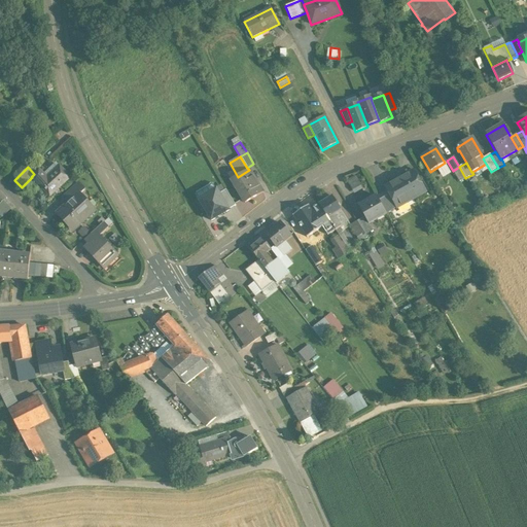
[(46,178),(38,170),(34,174),(31,177),(32,177),(49,197),(70,178),(59,167),(46,178)]
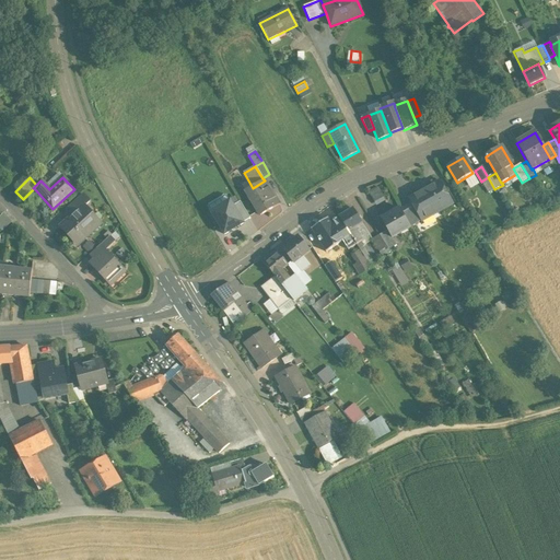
[(494,189),(488,177),(481,182),(488,194),(494,189)]
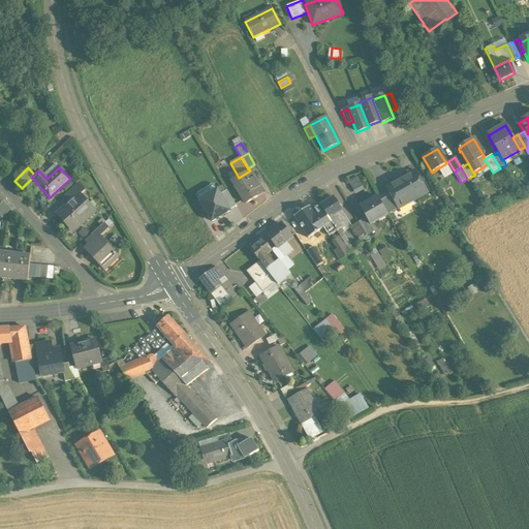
[(239,178),(231,181),(246,205),(263,193),(250,170),(239,178)]
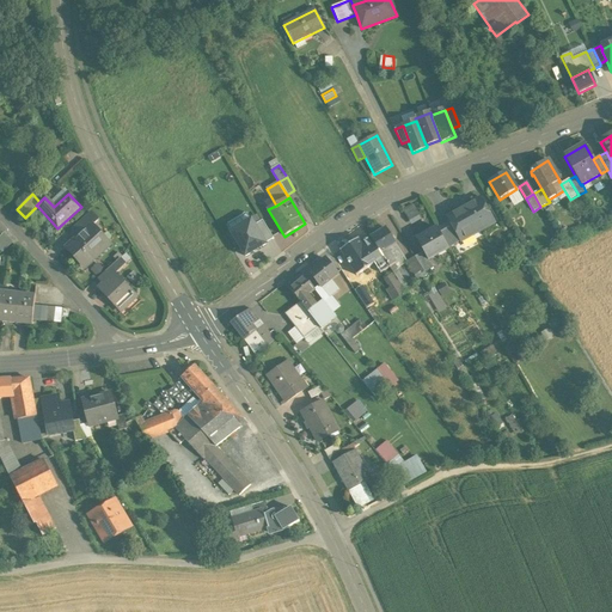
[(481,199),(447,218),(450,222),(460,242),(494,224),(481,199)]
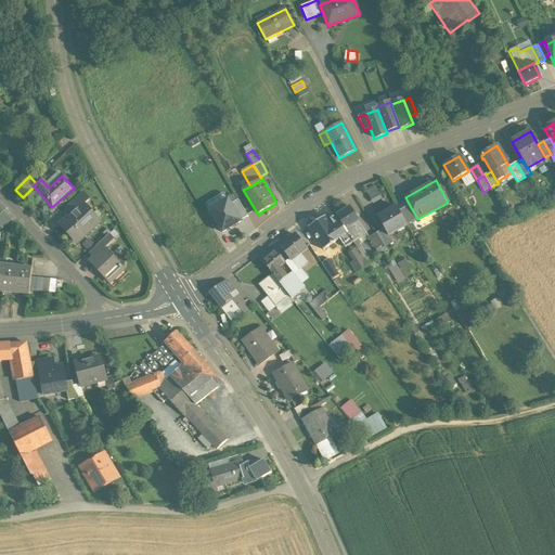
[(375,202),(385,195),(377,184),(368,190),(375,202)]
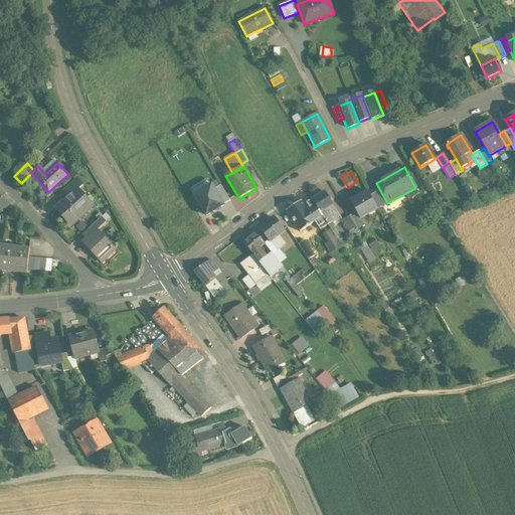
[(75,180),(65,189),(70,195),(76,190),(77,191),(82,186),(76,179),(75,180)]
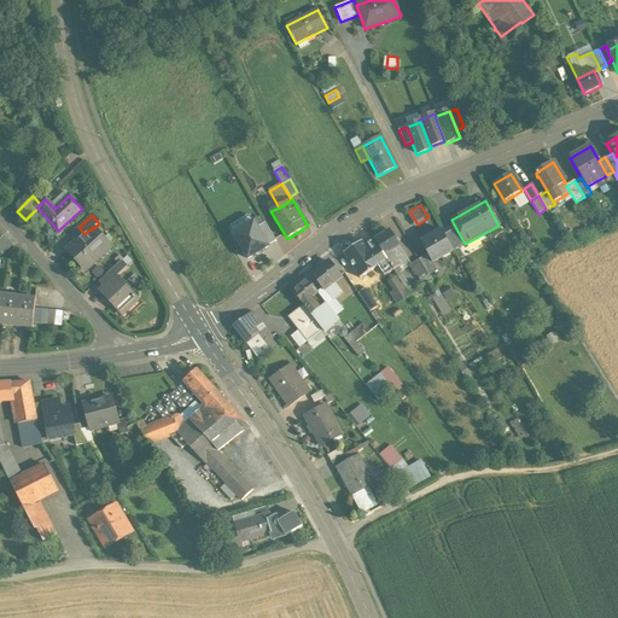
[(269,248),(268,245),(257,227),(254,221),(231,234),(246,261),(269,248)]
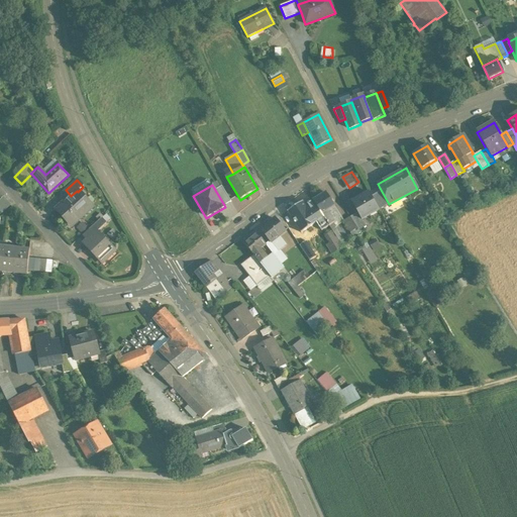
[(224,205),(230,202),(221,186),(215,190),(224,205)]
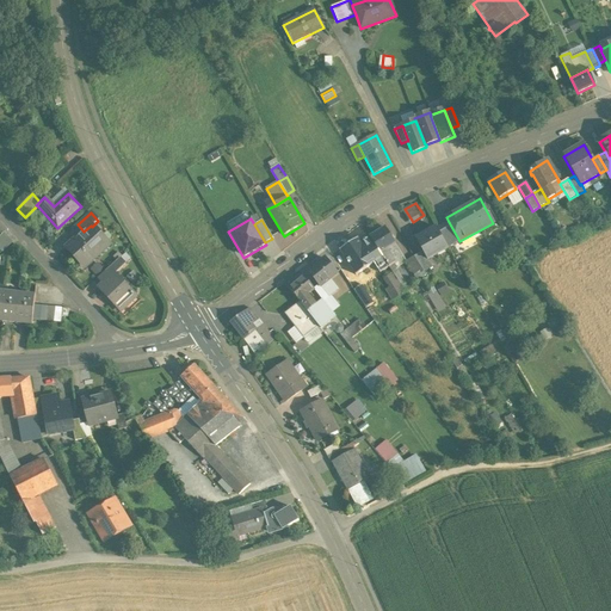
[(449,222),(437,229),(448,248),(460,241),(449,222)]
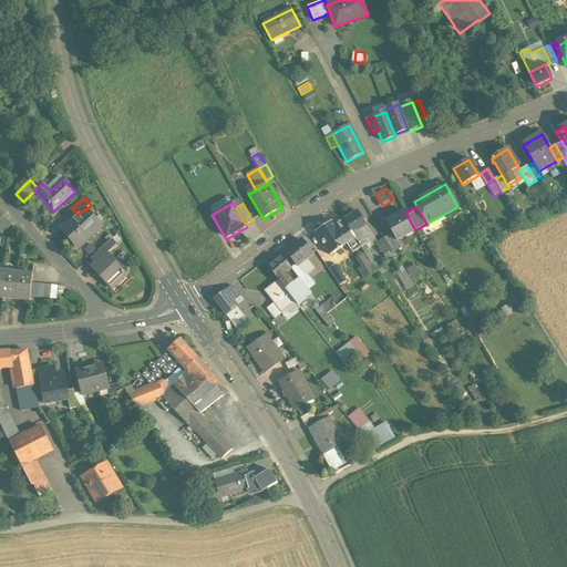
[(85,210),(84,209),(78,215),(62,230),(72,241),(79,248),(82,246),(101,228),(85,210)]
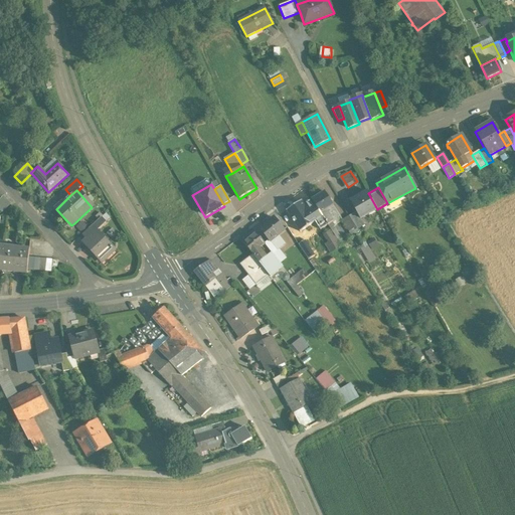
[(333,221),(326,211),(333,206),(324,192),(312,200),(328,225),(333,221)]
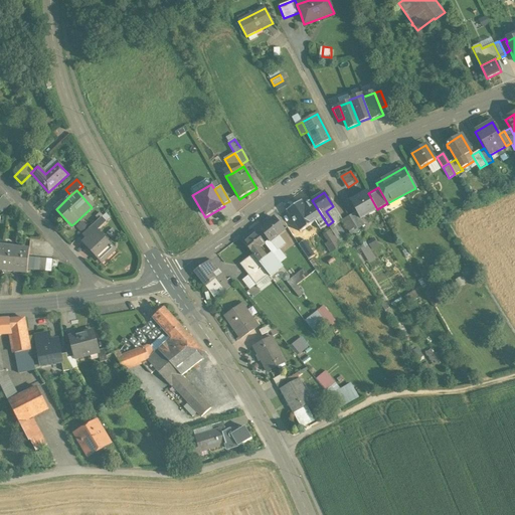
[(368,193),(359,197),(350,202),(356,212),(360,219),(360,218),(377,209),(368,193)]
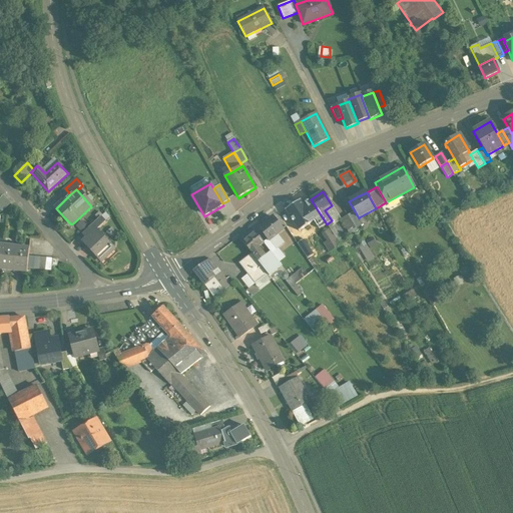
[(341,219),(332,205),(325,210),(332,220),(333,225),(340,220),(341,219)]
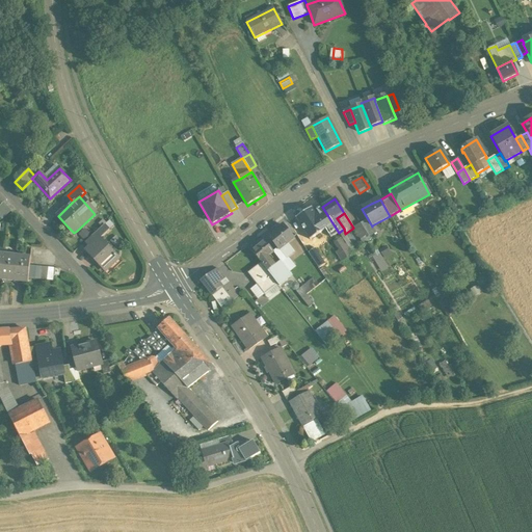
[(372,227),(368,219),(361,223),(366,232),(369,237),(376,233),(372,225),(372,227)]
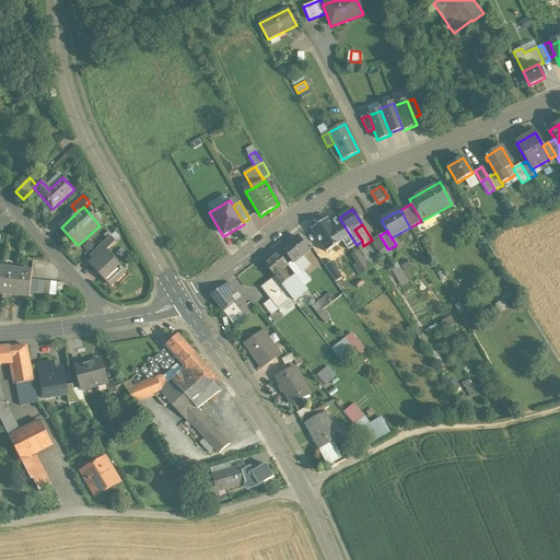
[(372,240),(371,241),(383,259),(392,255),(388,249),(385,244),(380,235),(372,240)]
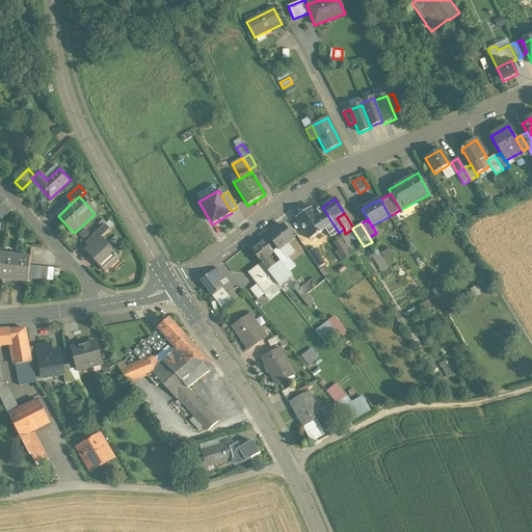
[(92,236),(85,243),(89,247),(100,238),(108,231),(104,225),(92,236)]
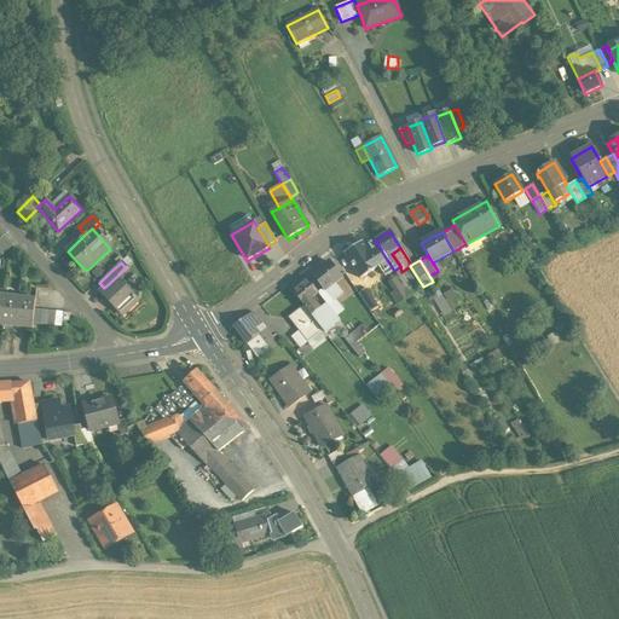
[(340,277),(329,262),(313,276),(324,290),(325,290),(334,283),(340,277)]
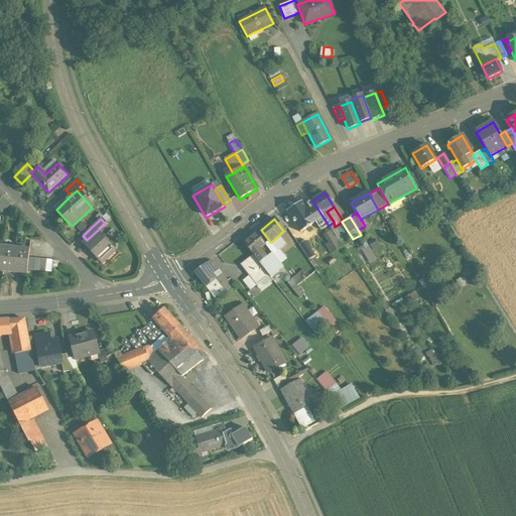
[(345,245),(335,227),(334,222),(329,226),(342,247),(345,245)]
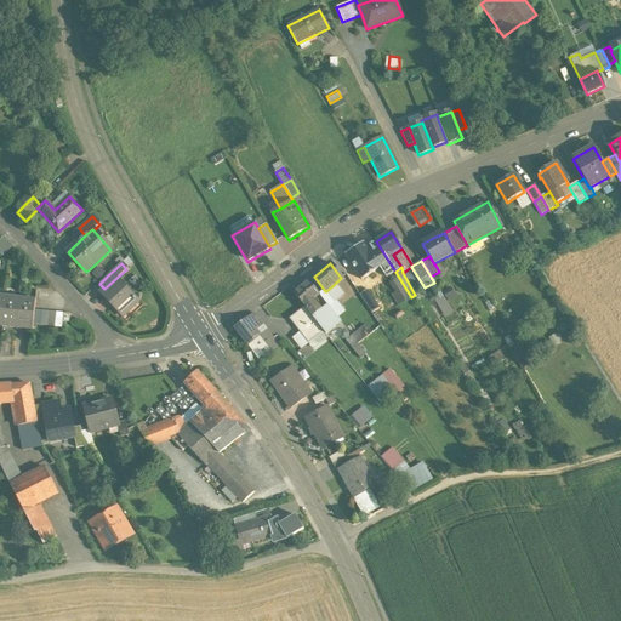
[(92,275),(100,284),(108,275),(101,268),(92,275)]
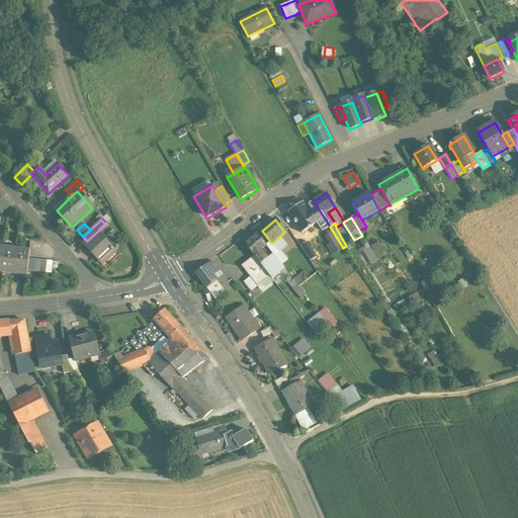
[(97,232),(87,241),(83,245),(104,266),(118,253),(97,232)]
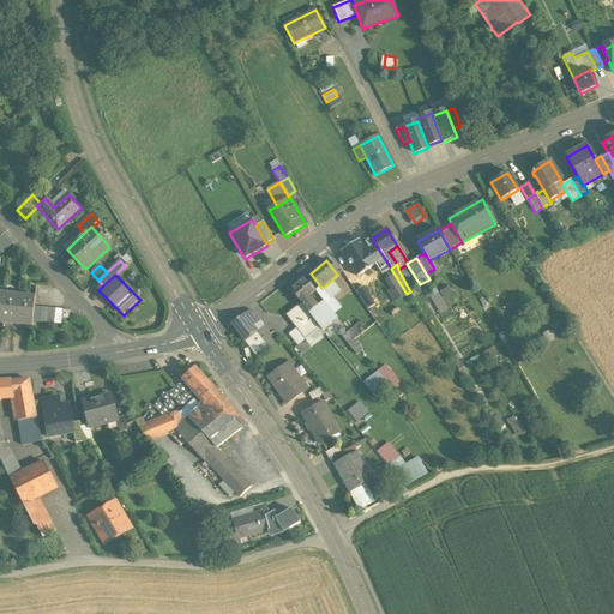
[(305,278),(290,290),(301,304),(309,296),(315,292),(305,278)]
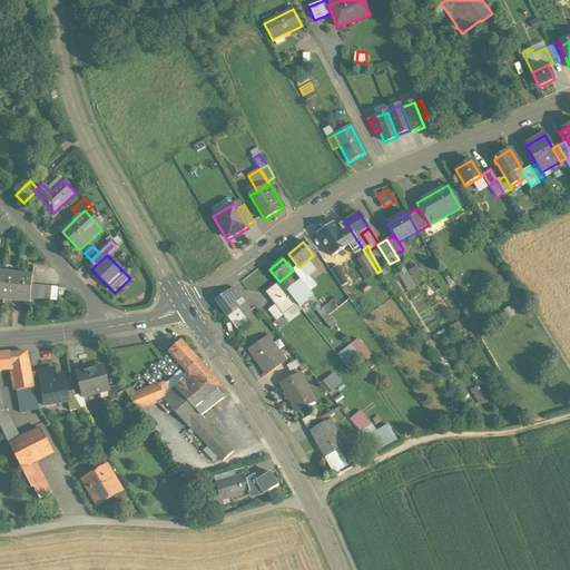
[(399,259),(390,264),(396,274),(397,275),(405,269),(399,259)]
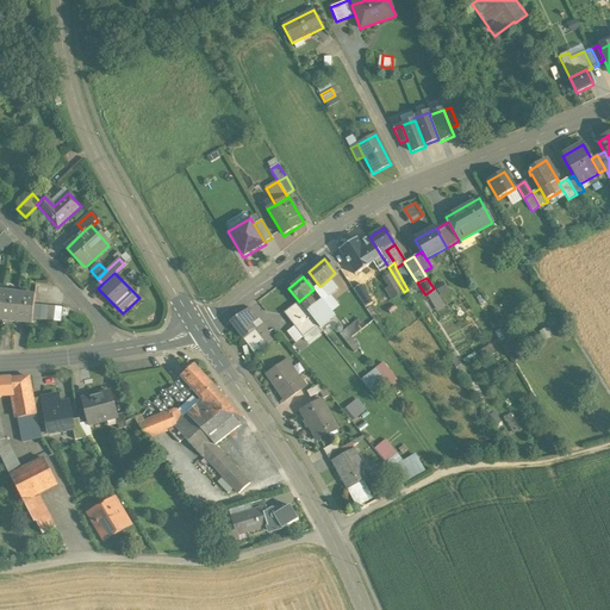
[(329,279),(321,286),(328,296),(330,294),(336,290),(329,279)]
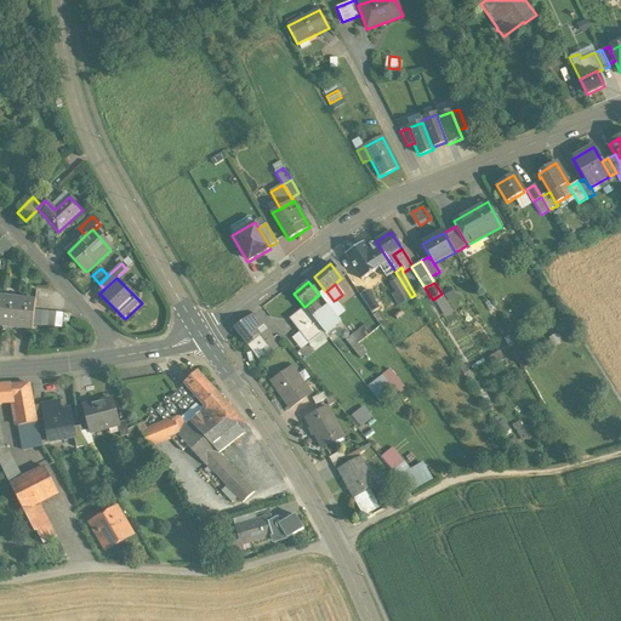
[(20,300),(4,297),(0,326),(16,328),(20,300)]
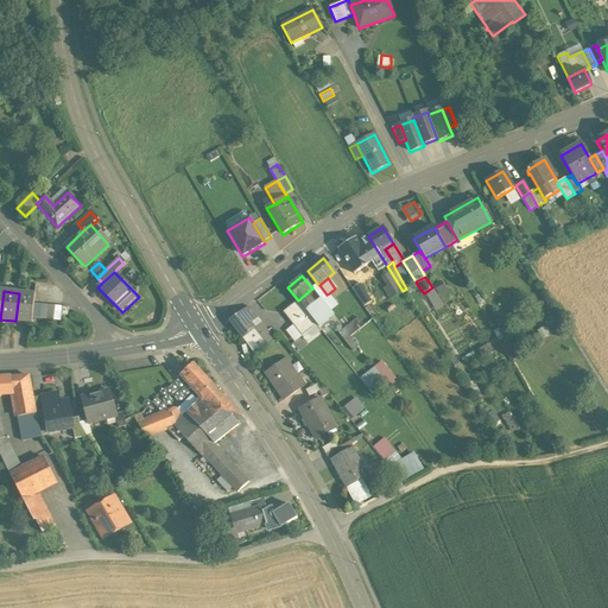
[(35,295),(19,293),(16,321),(32,323),(32,318),(33,304),(35,295)]
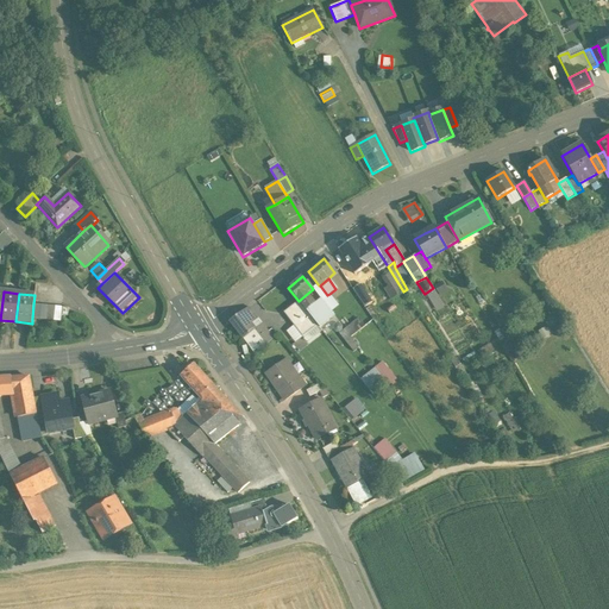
[(315,305),(307,294),(299,301),(312,318),(315,314),(311,307),(315,305)]
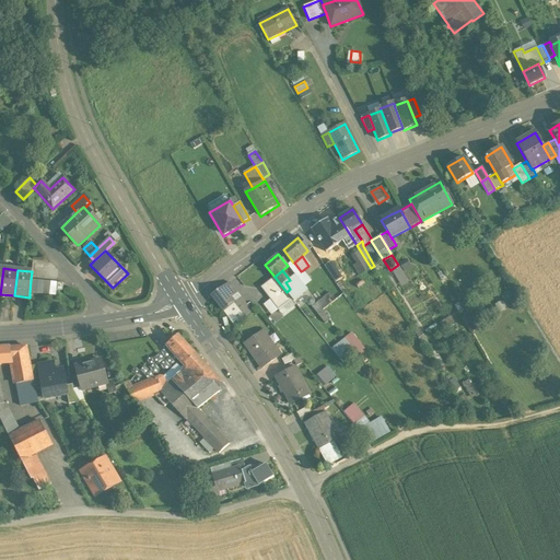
[(311,281),(303,270),(301,271),(295,276),(304,287),(311,281)]
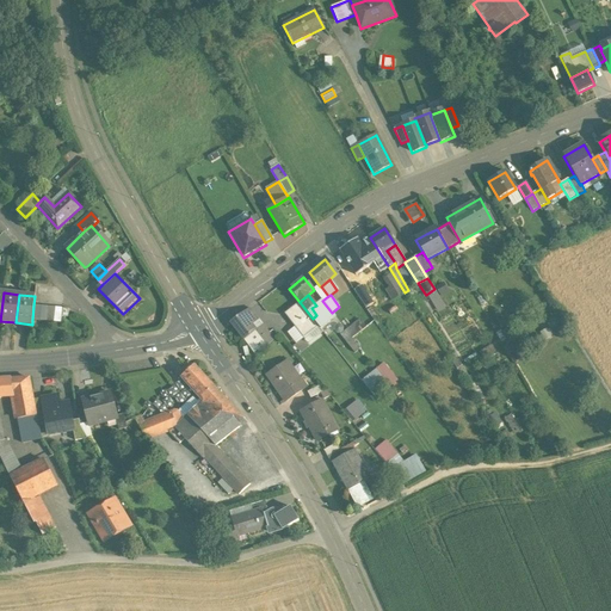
[(332,313),(322,301),(316,307),(325,318),(332,313)]
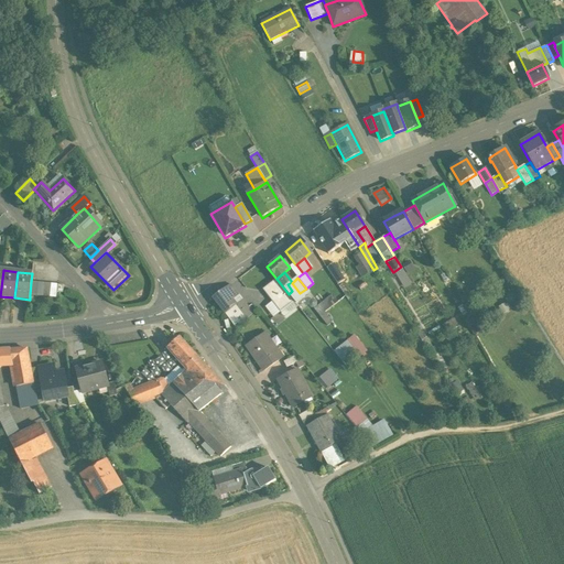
[(277,279),(262,290),(280,312),(294,302),(289,294),(277,279)]
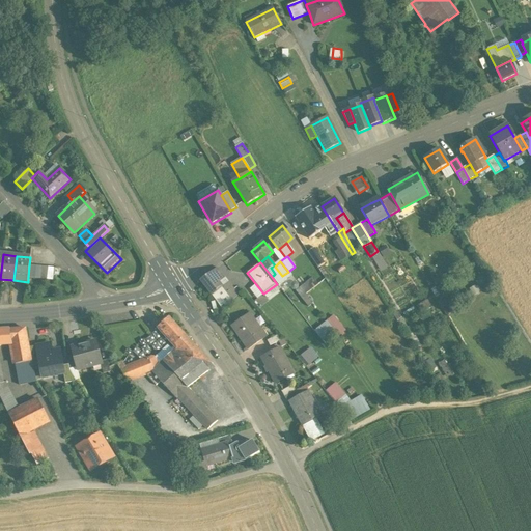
[(217,269),(201,280),(212,296),(222,288),(221,287),(218,283),(224,278),(217,269)]
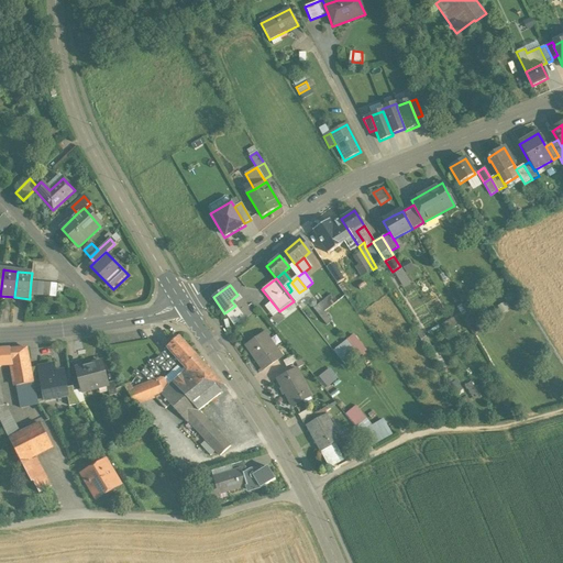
[(238,295),(231,300),(234,305),(242,299),(238,295)]
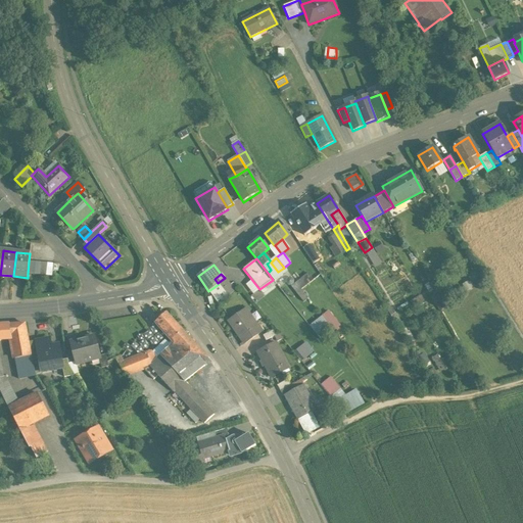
[(308,274),(296,284),(301,290),(314,280),(308,274)]
